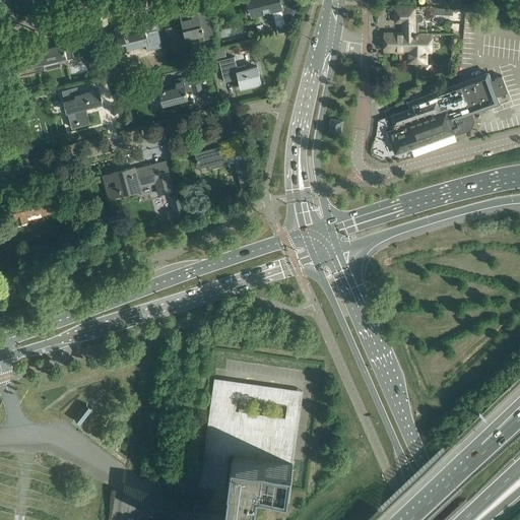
[(287,30),(298,0),(249,0),(250,4),(246,5),(248,13),(252,12),(252,13),(272,8),(278,34),(287,30)]
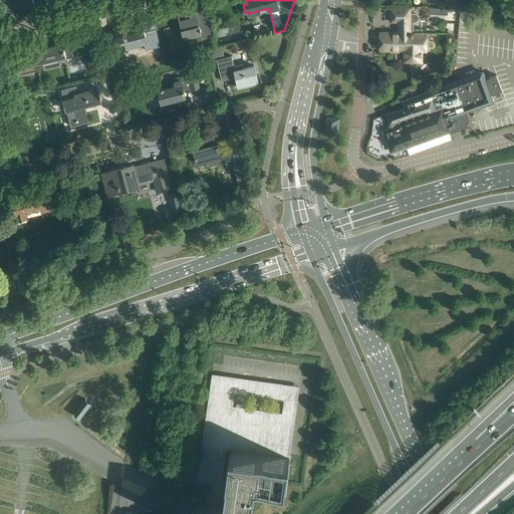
[(198,22),(193,1),(176,6),(184,37),(201,33),(202,38),(213,35),(209,19),(198,22)]
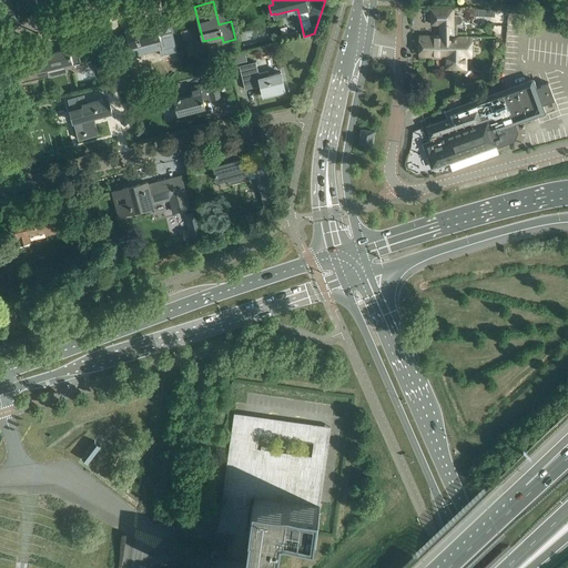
[(456,23),(457,23),(459,22),(460,22),(462,20),(462,18),(460,16),(459,14),(457,14),(454,14),(453,8),(430,9),(432,24),(439,23),(440,31),(442,31),(442,36),(419,34),(419,56),(432,56),(433,58),(440,58),(442,56),(446,56),(446,68),(466,69),(466,57),(472,57),(472,56),(474,54),(474,47),(472,46),(473,36),(456,36),(456,23)]
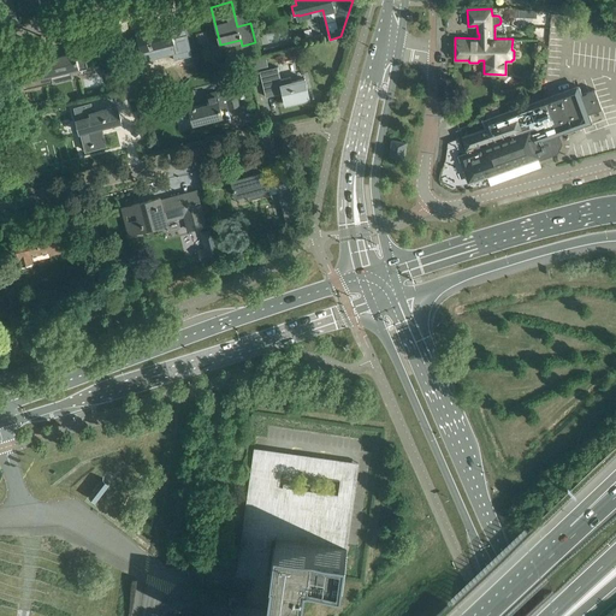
[(160,30),(126,39),(129,47),(136,46),(138,53),(152,49),(154,59),(173,53),(176,63),(193,58),(187,35),(175,39),(171,24),(159,28),(160,30)]
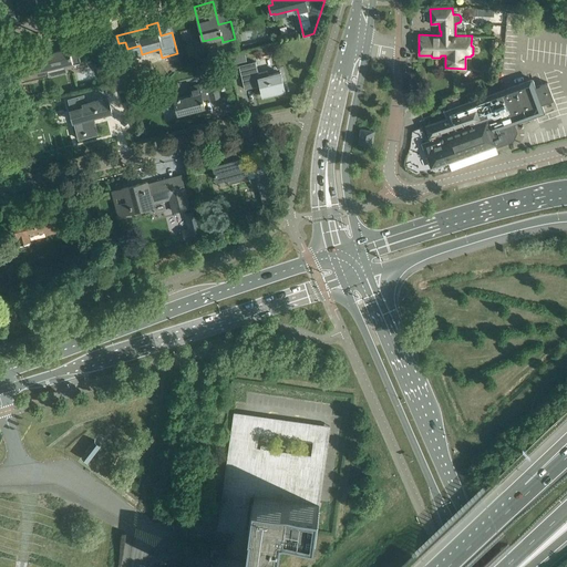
[(17,58),(22,82),(49,75),(48,68),(65,63),(65,65),(81,62),(75,41),(61,44),(62,50),(43,54),(42,51),(17,58)]
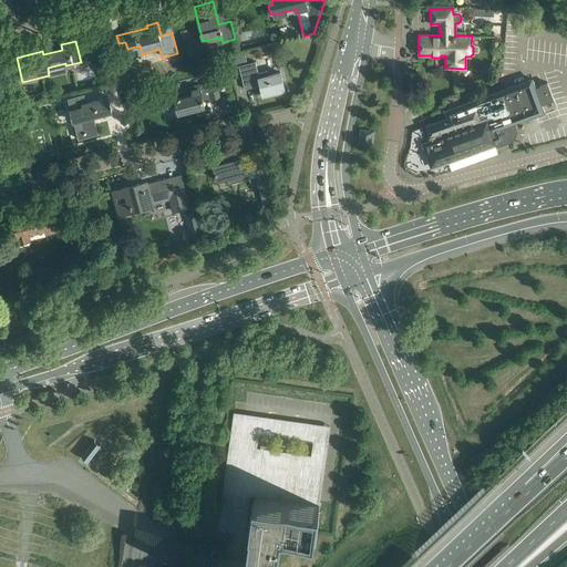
[(245,51),(236,53),(238,63),(247,61),(245,51)]
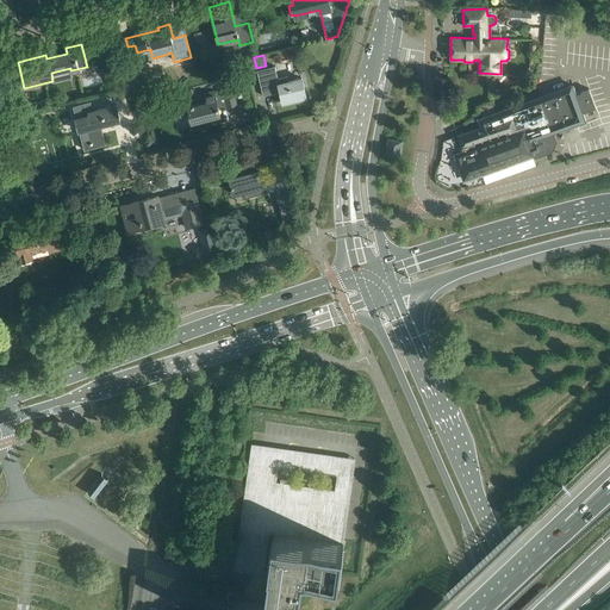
[(275,66),(257,70),(263,94),(280,91),(282,99),(305,93),(302,78),(288,81),(287,75),(278,78),(275,66)]
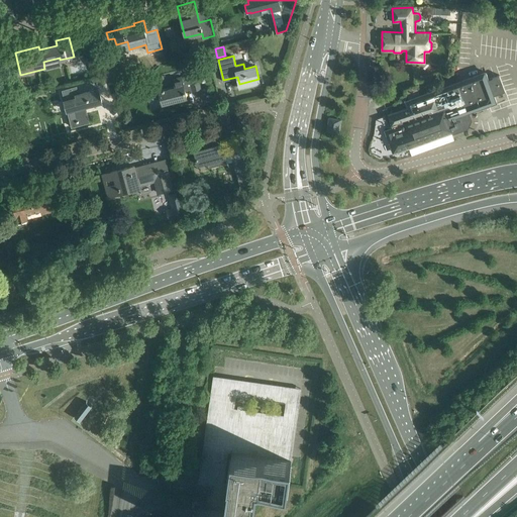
[(174,79),(175,87),(165,89),(164,89),(163,89),(163,90),(160,91),(163,103),(171,101),(171,100),(178,98),(177,97),(185,95),(186,98),(187,97),(185,91),(193,89),(193,90),(200,88),(195,67),(187,69),(189,75),(174,79)]
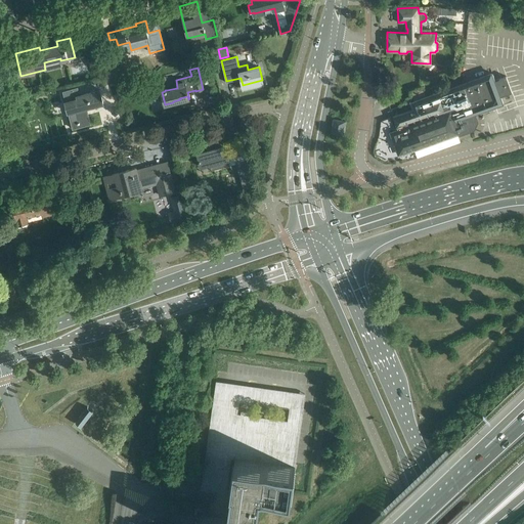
[(512,92),(511,90),(506,76),(495,80),(492,74),(487,76),(412,102),(416,108),(393,116),(398,130),(390,132),(397,153),(401,155),(415,149),(417,158),(461,141),(459,134),(473,129),(476,122),(473,113),(503,102),(500,96),(512,92)]
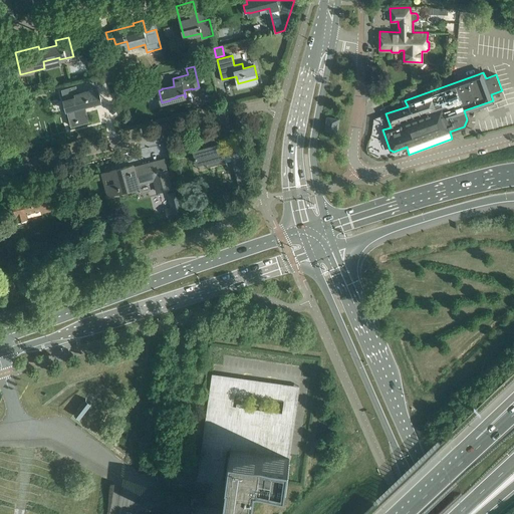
[(70,125),(88,121),(84,105),(101,100),(97,87),(75,93),(76,96),(64,99),(66,109),(73,107),(76,117),(75,117),(76,123),(70,125)]
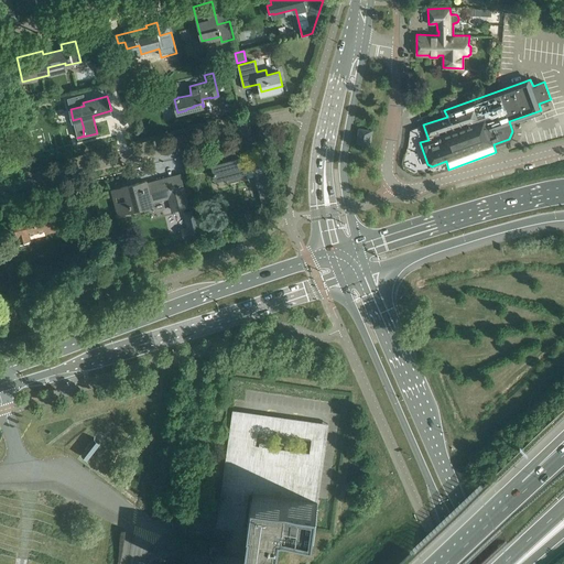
[(356,142),(369,144),(371,130),(358,128),(356,142)]
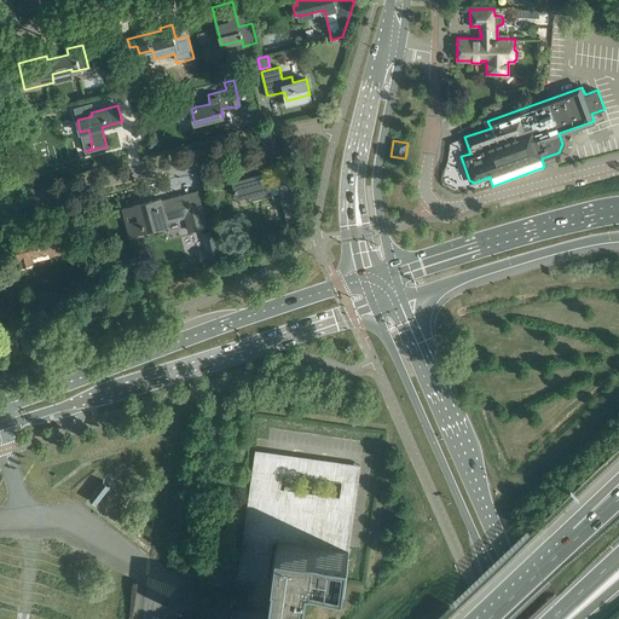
[(249,194),(250,201),(298,187),(293,173),(276,178),(277,180),(268,183),(266,173),(233,181),(237,197),(249,194)]
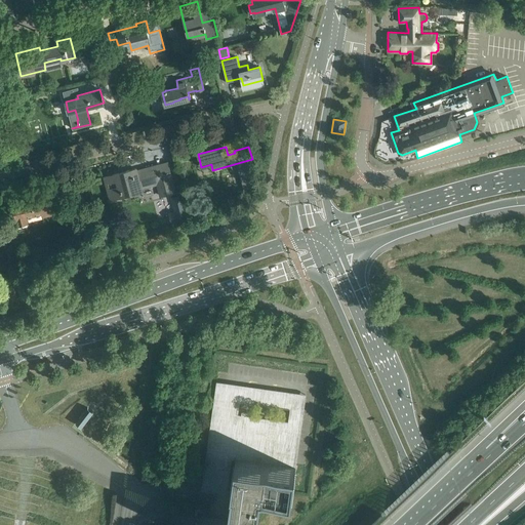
[(174,192),(171,179),(172,179),(167,162),(136,170),(136,168),(105,176),(110,198),(142,190),(142,188),(157,184),(160,196),(174,192)]
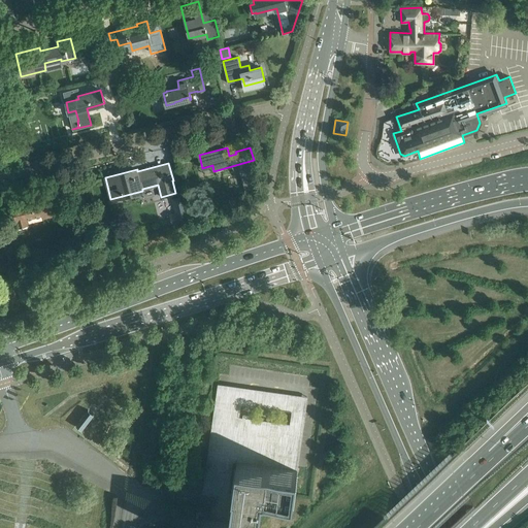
[(55,203),(50,185),(40,187),(42,199),(22,204),(21,201),(11,203),(18,227),(27,225),(25,219),(42,215),(42,218),(52,216),(50,204),(55,203)]
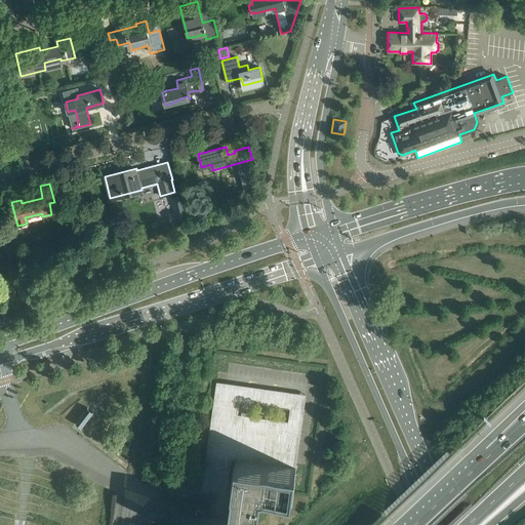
[(175,211),(169,212),(172,223),(188,218),(182,193),(171,195),(175,211)]
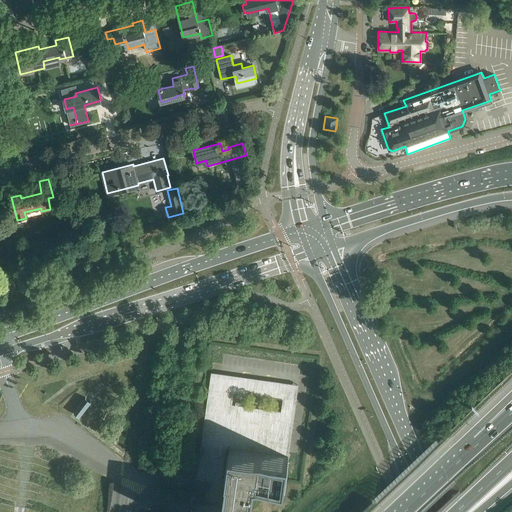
[(2,256),(4,264),(11,262),(9,254),(2,256)]
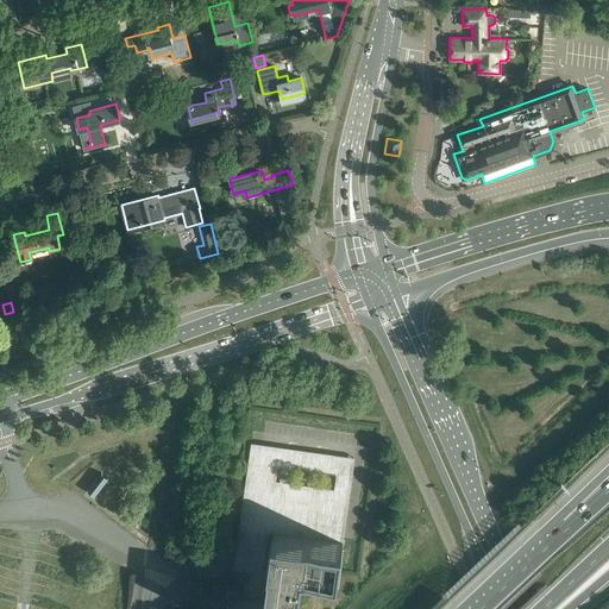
[(267,583),(268,583),(270,564),(269,564),(272,532),(343,541),(355,457),(251,443),(238,527),(233,567),(250,570),(246,597),(261,600),(265,600),(267,590),(265,590),(267,583)]
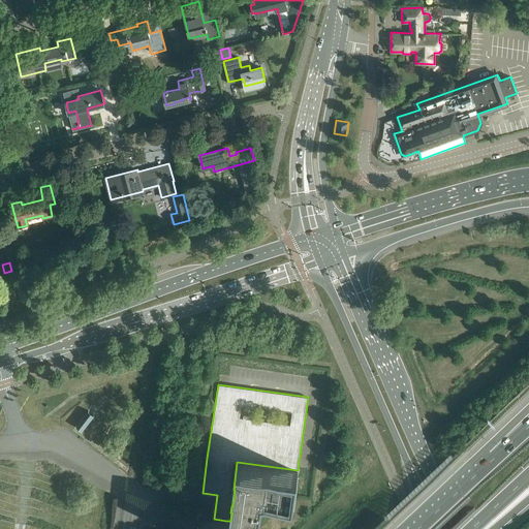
[(230,521),(226,521),(214,519),(199,517),(197,528),(259,528),(260,525),(258,525),(262,494),(294,498),(298,470),(237,462),(234,490),(235,490),(232,506),(231,506),(230,512),(231,512),(230,521)]
